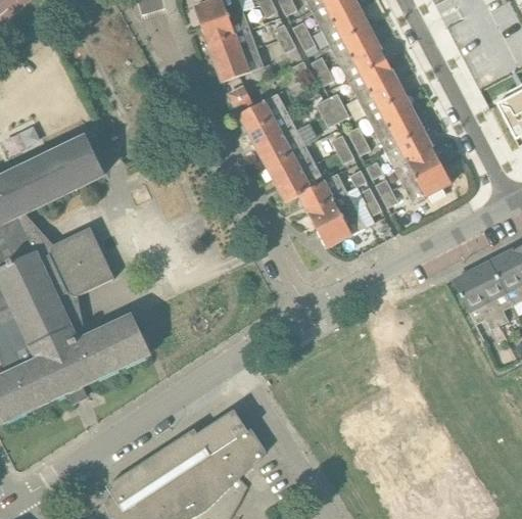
[(200,25),(242,9),(239,0),(209,0),(194,6),(200,25)]
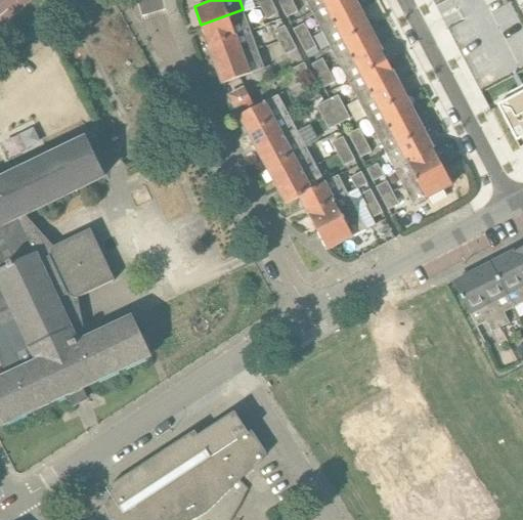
[(266,16),(277,11),(272,0),(269,0),(260,5),(266,16)]
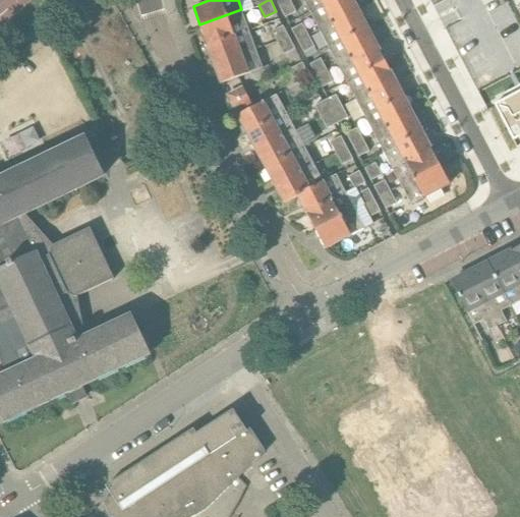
[(284,15),(295,9),(291,0),(284,0),(279,3),(284,15)]
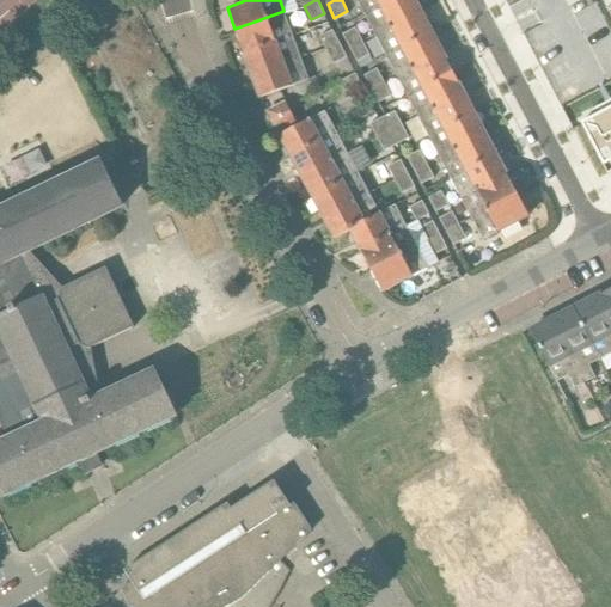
[(358,0),(364,11),(384,0),(358,0)]
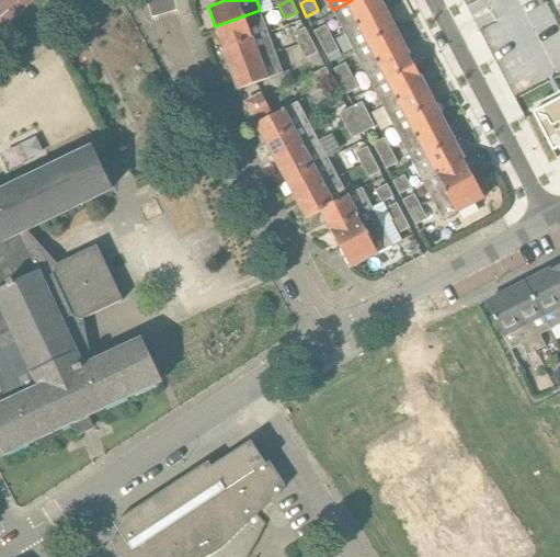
[(352,0),(333,10),(343,30),(384,8),(379,0),(352,0)]
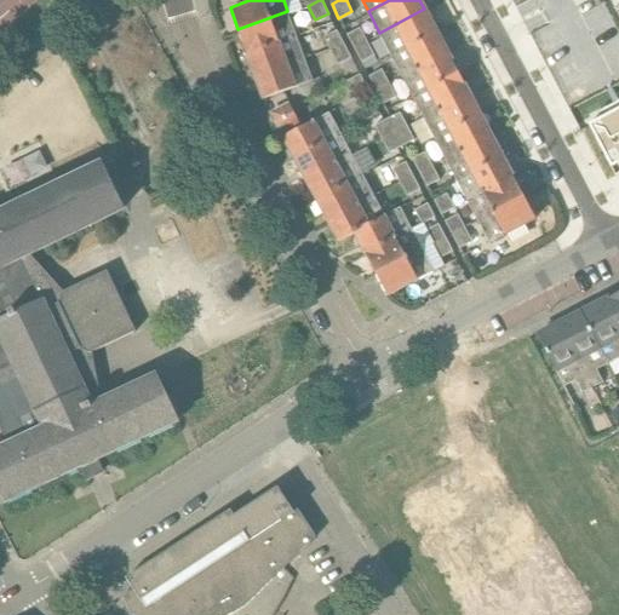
[(379,33),(390,53),(435,29),(424,9),(379,33)]
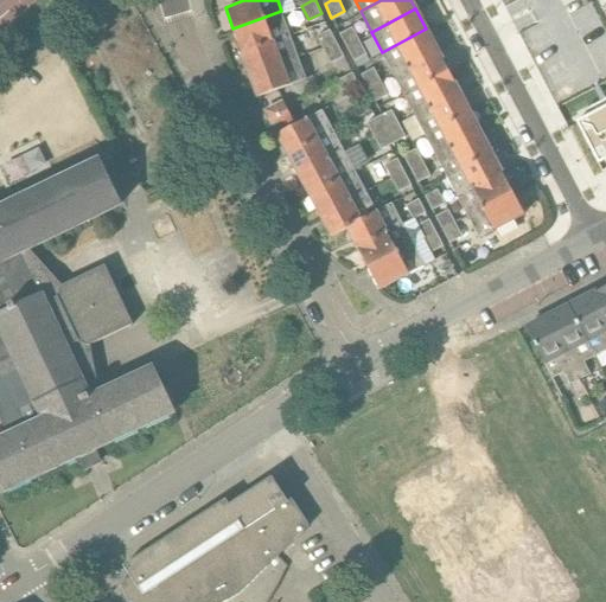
[(241,51),(289,33),(281,11),(233,29),(241,51)]
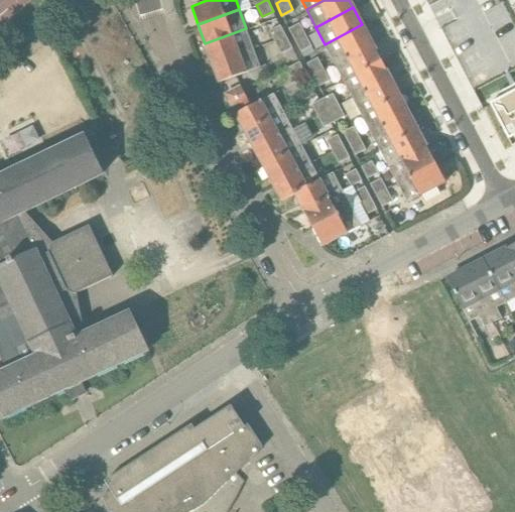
[(294,37),(304,32),(298,21),(288,26),(294,37)]
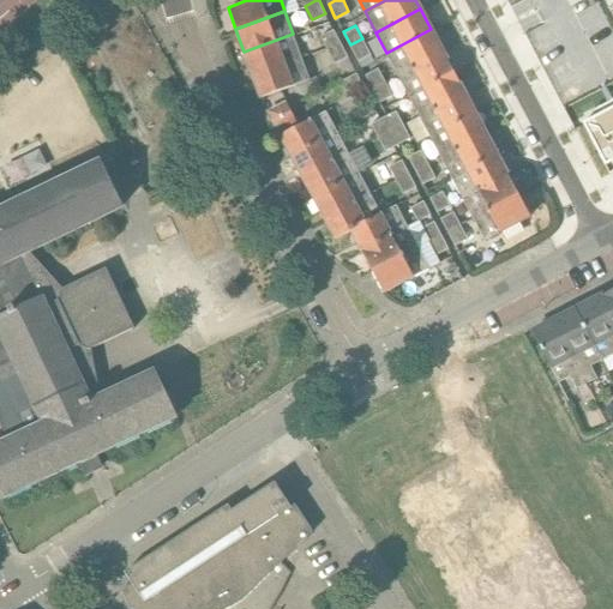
[(328,47),(340,41),(332,28),(320,34),(328,47)]
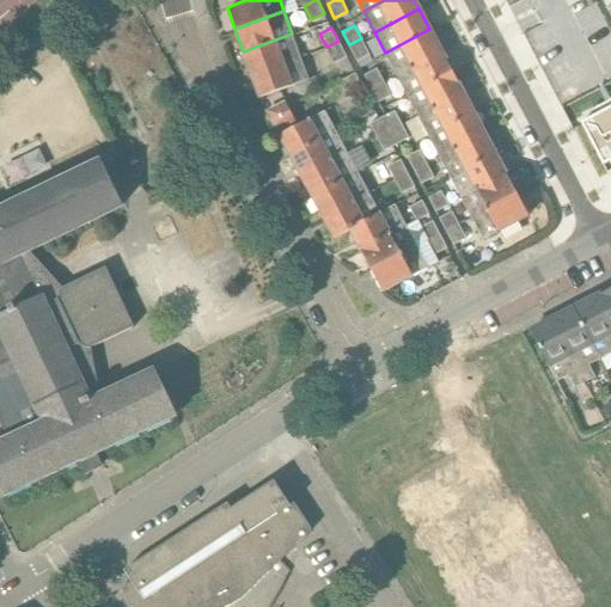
[(385,53),(396,73),(440,48),(429,29),(385,53)]
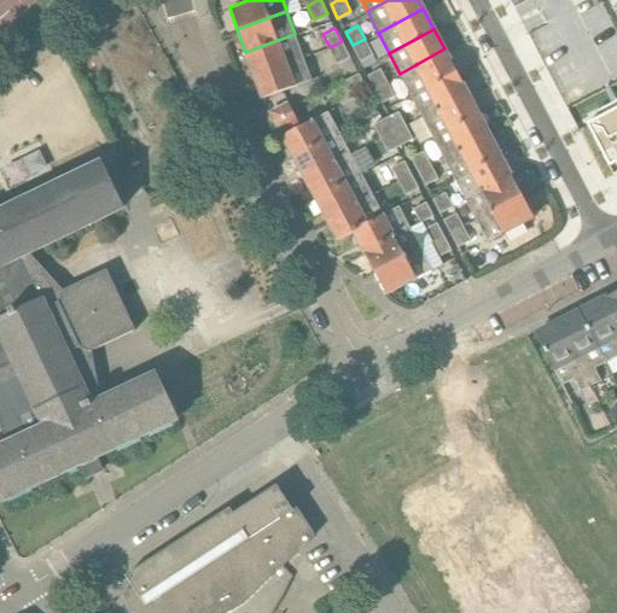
[(254,74),(302,56),(295,34),(245,52),(254,74)]
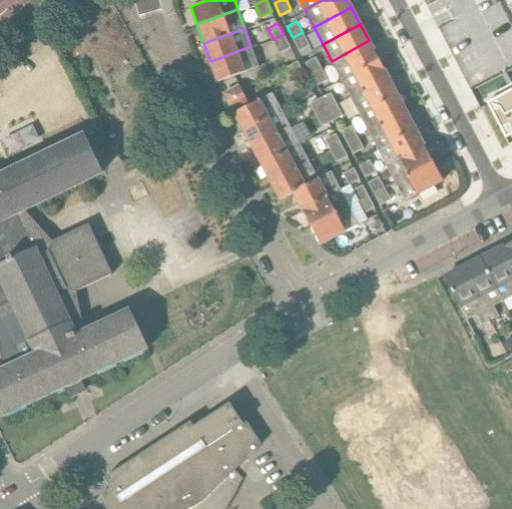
[(299,49),(309,43),(303,32),(293,37),(299,49)]
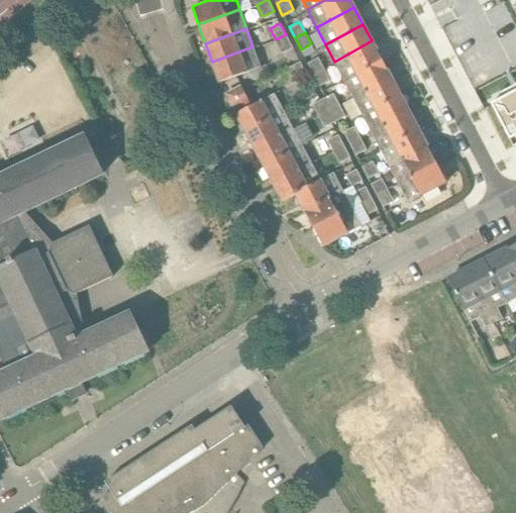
[(281,52),(292,45),(286,34),(276,39),(281,52)]
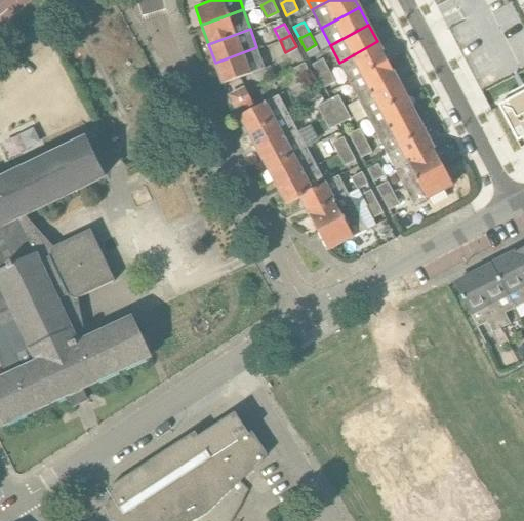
[(339,63),(349,80),(387,59),(377,41),(339,63)]
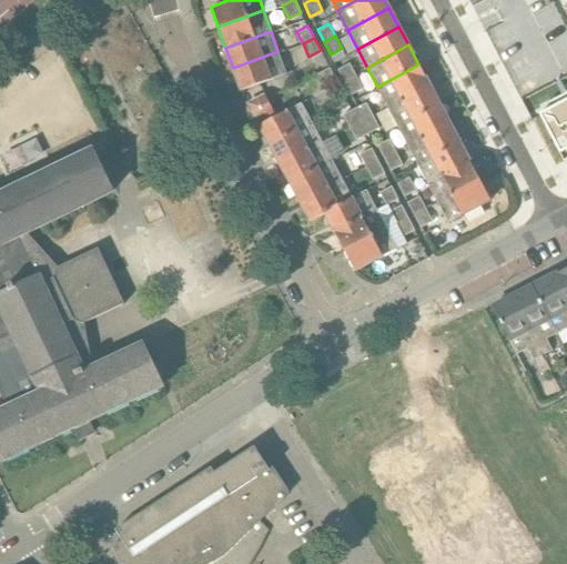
[(277,51),(233,68),(241,89),(285,72),(277,51)]
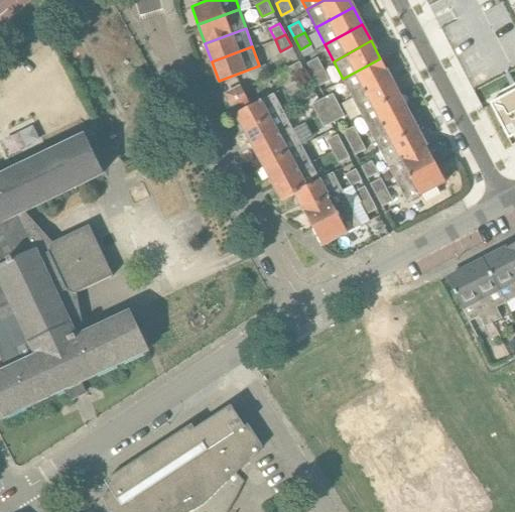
[(312,73),(323,67),(316,55),(306,61),(312,73)]
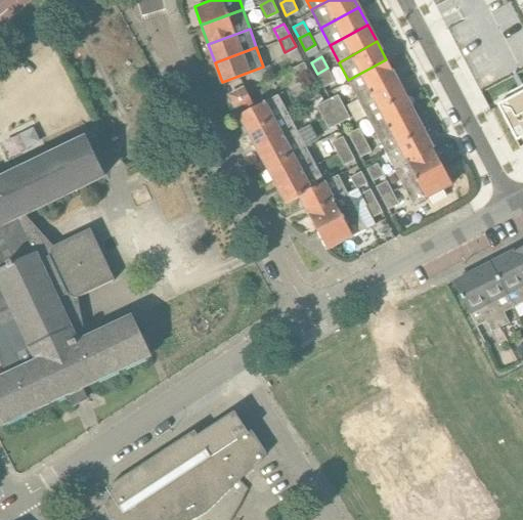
[(348,80),(357,97),(395,77),(386,59),(348,80)]
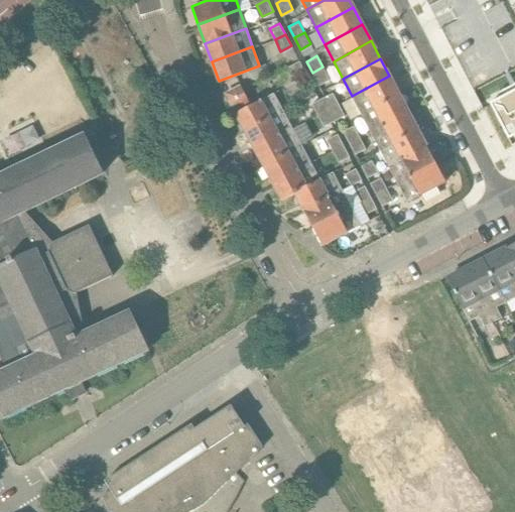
[(294,77),(304,71),(298,59),(288,65),(294,77)]
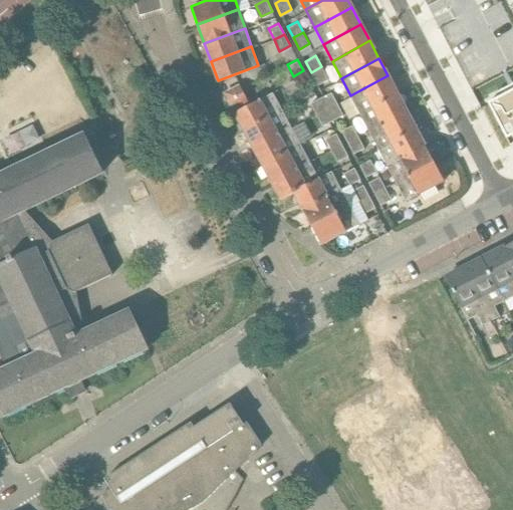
[(317,83),(327,78),(321,66),(311,72),(317,83)]
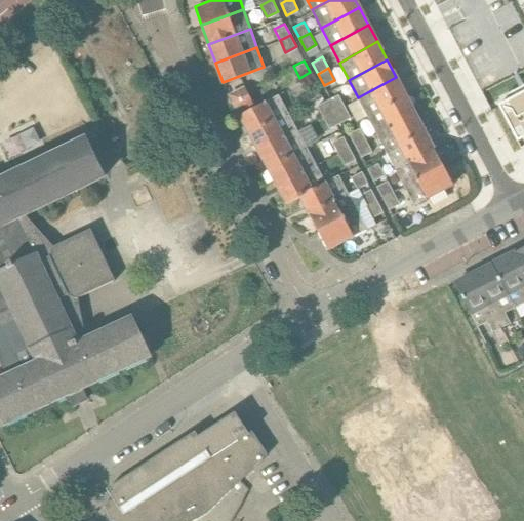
[(358,97),(367,116),(405,95),(396,77),(358,97)]
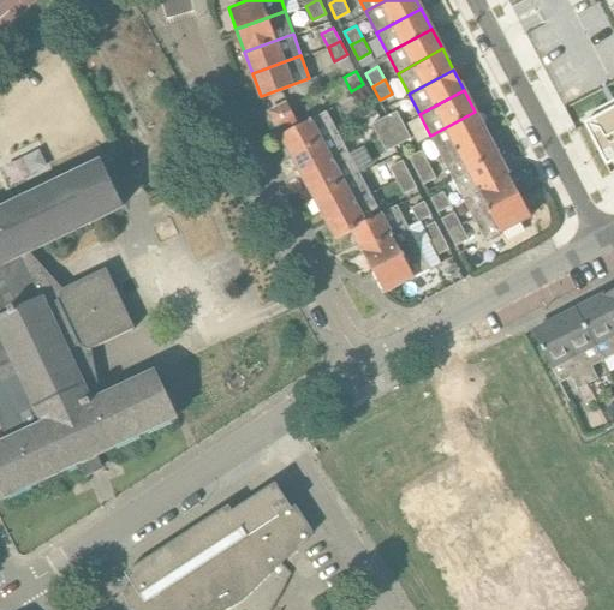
[(297,120),(286,100),(269,109),(279,129),(297,120)]
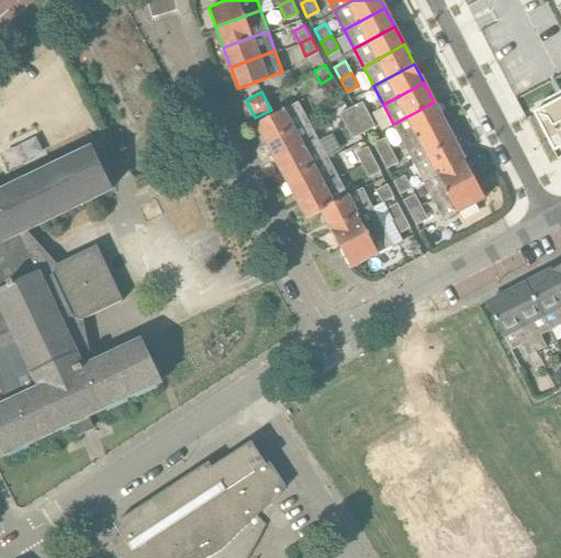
[(560,95),(545,104),(534,110),(557,157),(560,154),(560,95)]
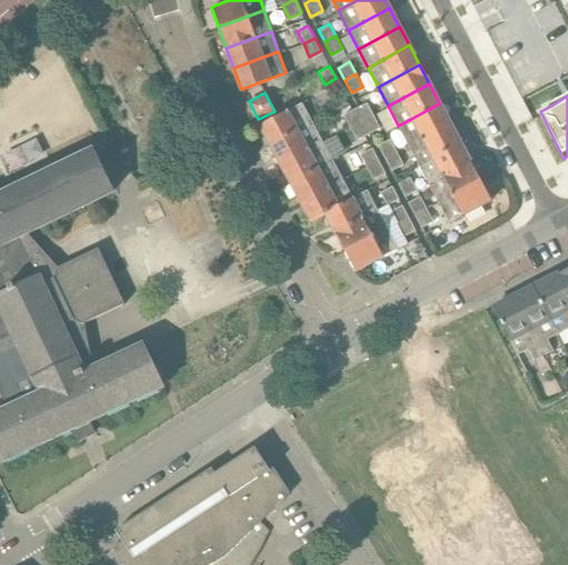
[(259,122),(270,142),(311,120),(301,100),(259,122)]
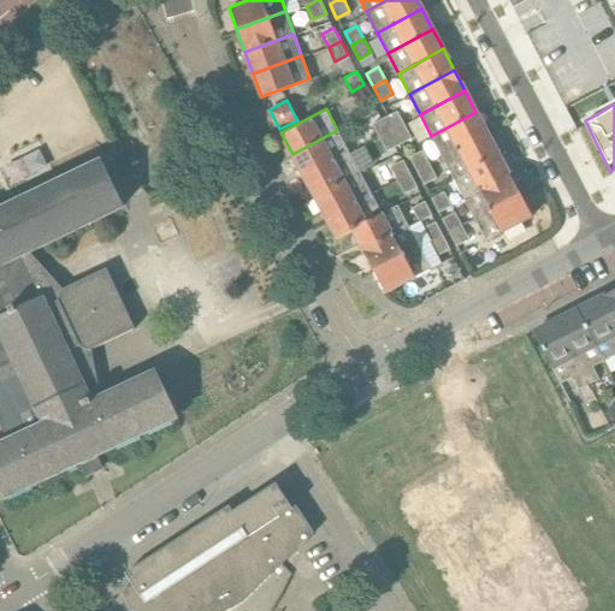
[(391,129),(403,123),(396,110),(384,116),(391,129)]
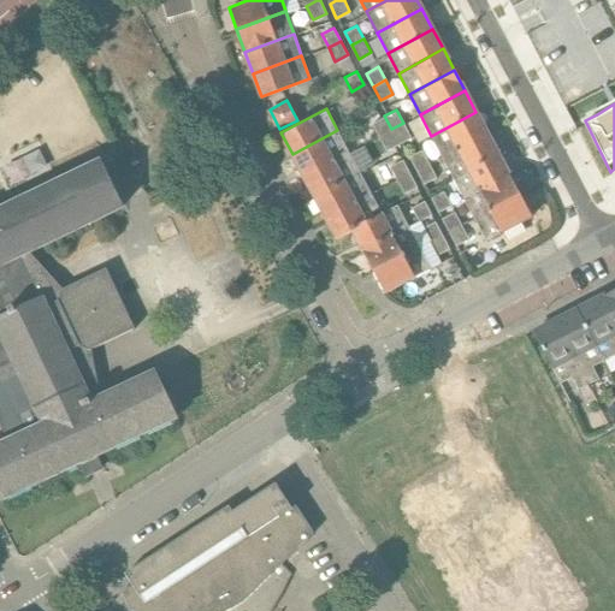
[(442,155),(486,131),(475,112),(431,136),(442,155)]
